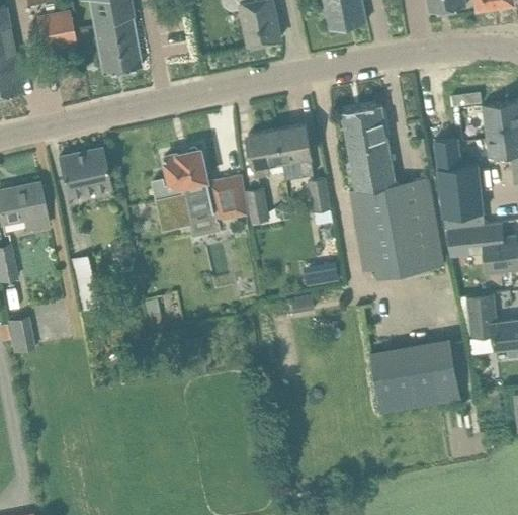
[(142,68),(138,48),(128,0),(78,0),(79,3),(89,1),(102,75),(142,68)]
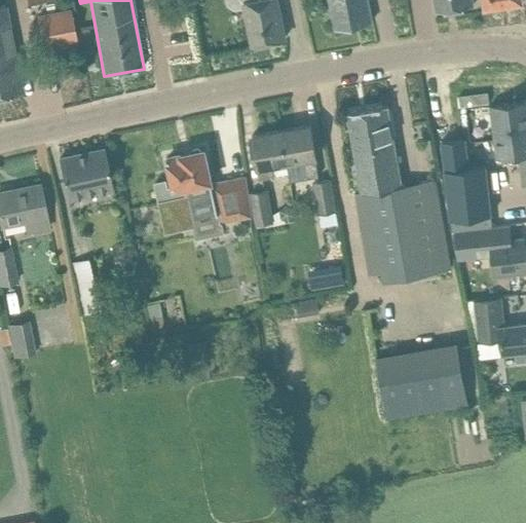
[(228,0),(229,6),(235,10),(246,8),(253,47),(285,41),(276,0),(271,0),(262,2),(261,0),(228,0)]
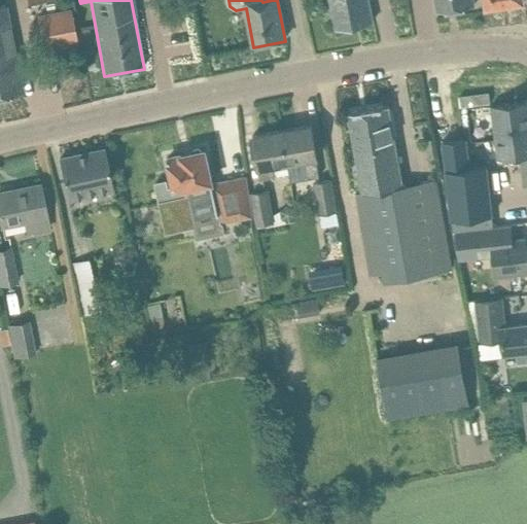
[(367,0),(329,0),(336,31),(374,24),(367,0)]
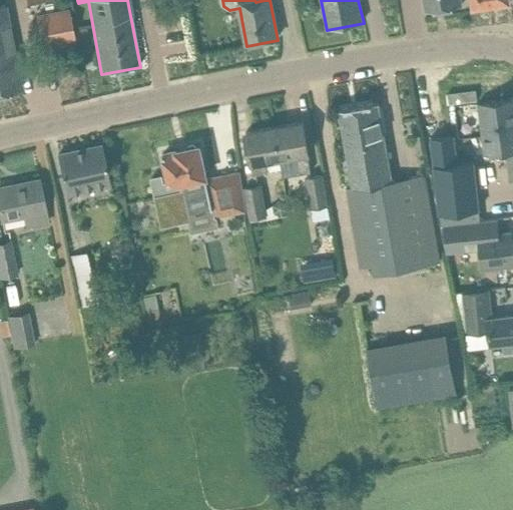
[(462,8),(460,0),(423,0),(426,14),(462,8)]
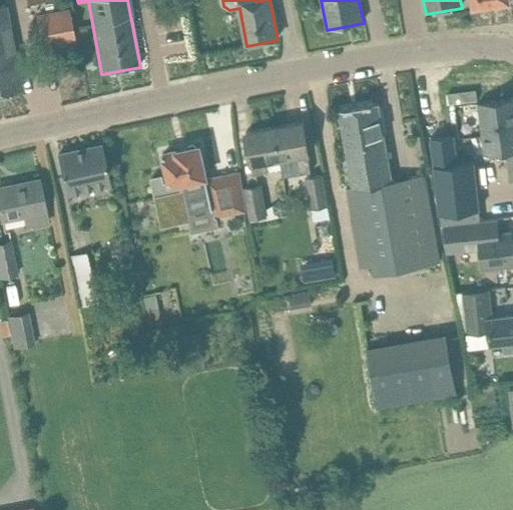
[(471,0),(473,10),(511,5),(510,0),(471,0)]
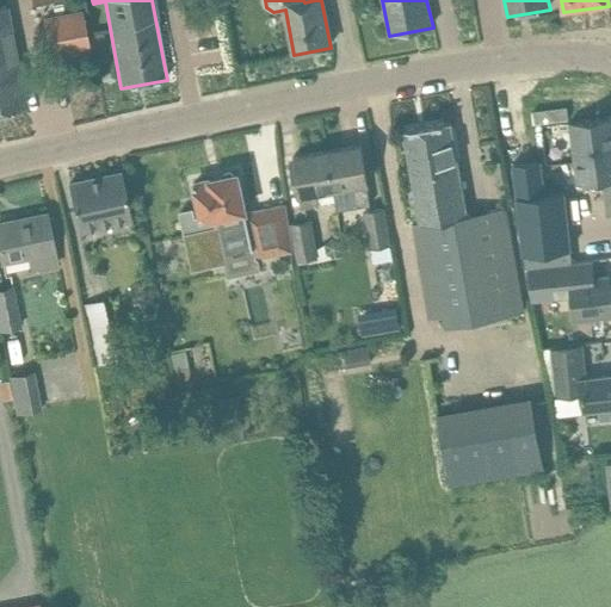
[(6,8),(0,8),(0,112),(26,107),(22,84),(6,8)]
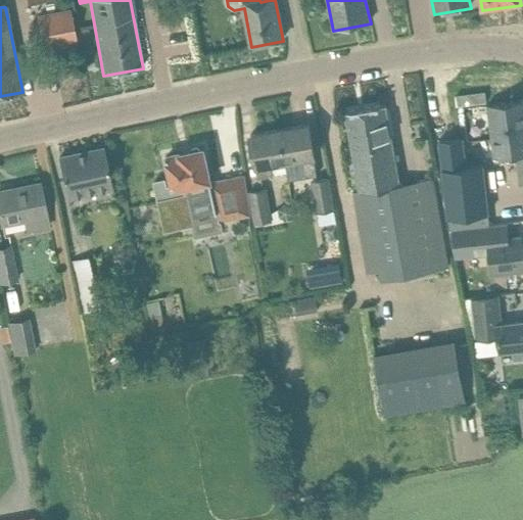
[(67,14),(37,20),(44,56),(75,50),(67,14)]
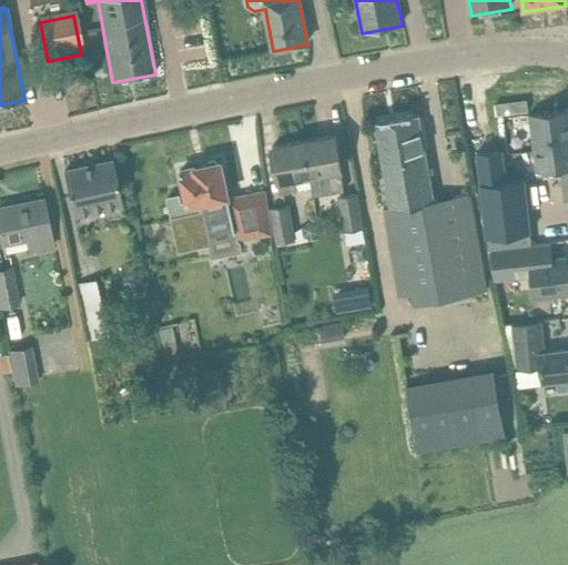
[(561,173),(565,203),(567,202),(567,111),(529,117),(533,139),(537,177),(561,173)]
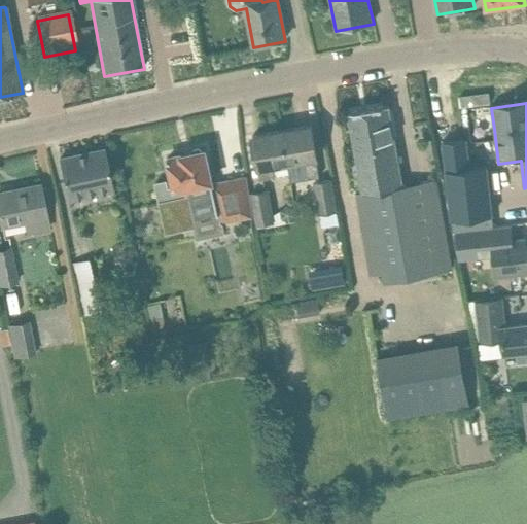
[(372,279),(381,277),(382,287),(453,273),(441,202),(436,182),(403,188),(389,107),(348,115),(362,195),(356,196),(361,228),(372,279)]
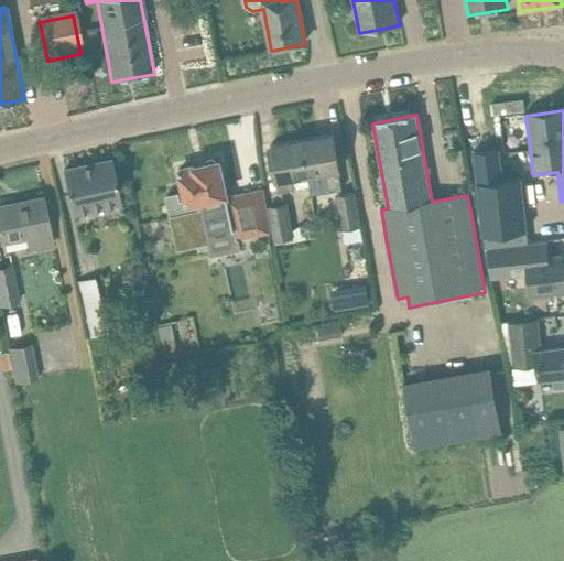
[(334,137),(300,143),(300,144),(306,177),(307,177),(312,197),(343,192),(338,172),(339,172),(337,159),(334,137)]
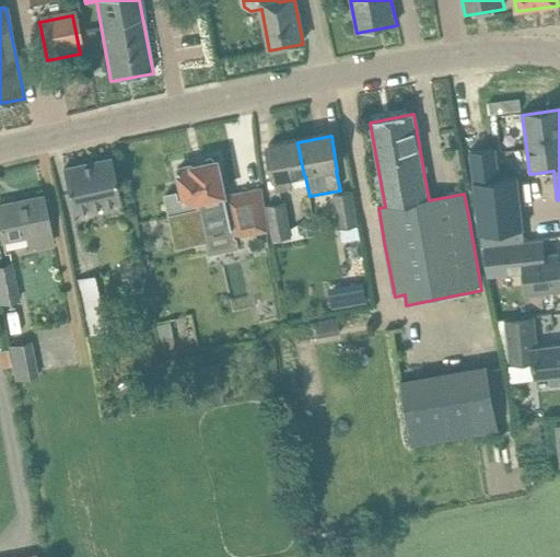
[(298,142),(268,148),(272,169),(277,194),(292,192),(290,180),(304,176),(298,143),(298,142)]
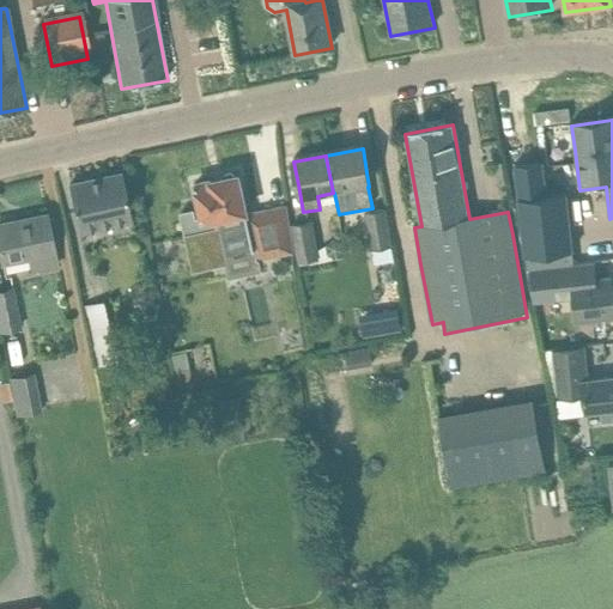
[(542,164),(515,168),(527,272),(529,272),(575,267),(566,195),(546,198),(542,164)]
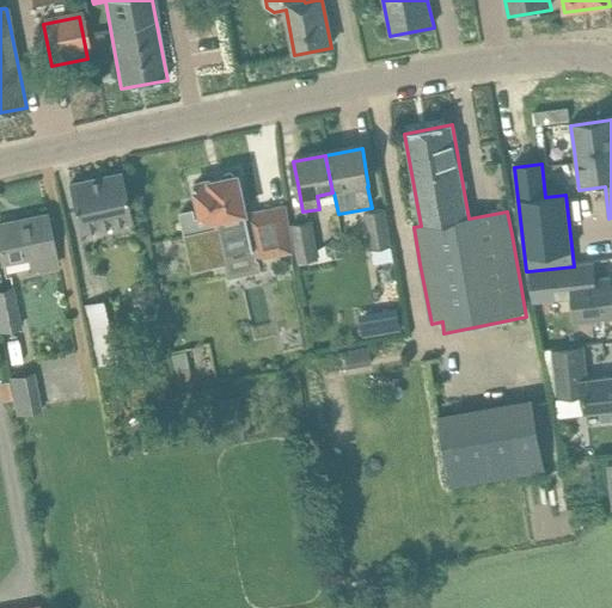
[(129,216),(126,198),(121,176),(69,186),(74,209),(79,228),(129,216)]
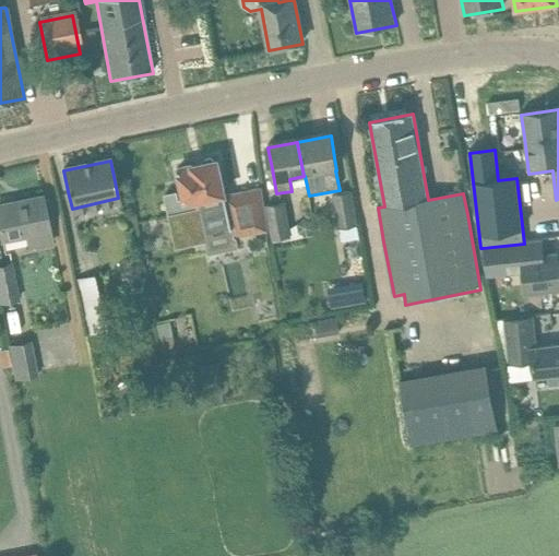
[(177,202),(167,204),(177,248),(205,243),(203,235),(234,228),(236,239),(266,233),(261,191),(244,194),(225,199),(217,162),(178,170),(182,191),(186,203),(178,205),(177,202)]
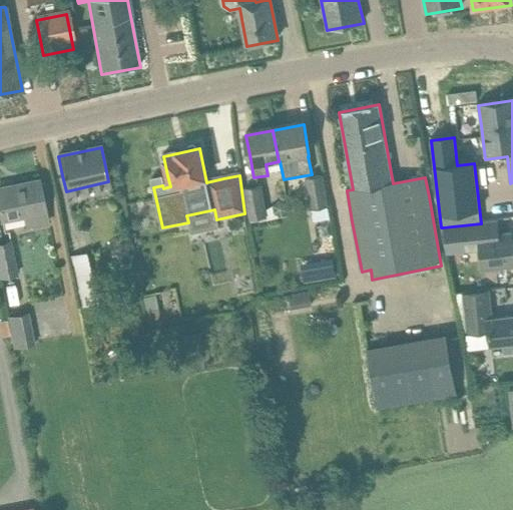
[(321,178),(305,181),(311,210),(327,207),(321,178)]
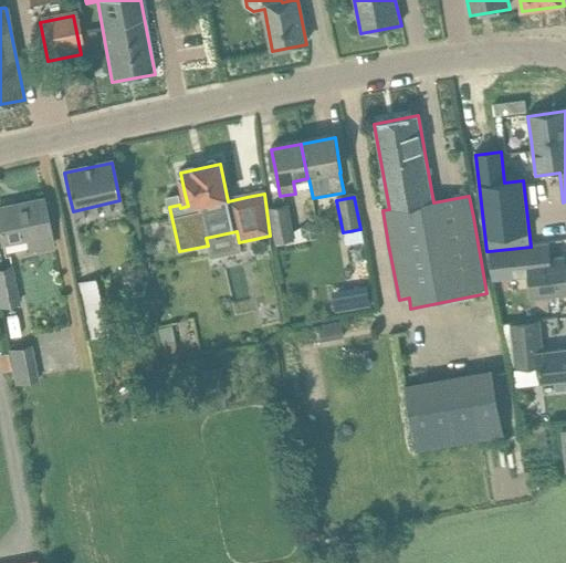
[(52,249),(48,228),(43,206),(18,211),(17,207),(0,210),(0,233),(3,246),(28,241),(30,254),(52,249)]
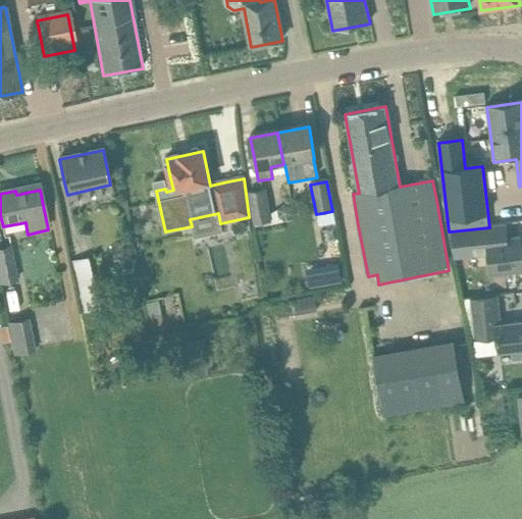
[(264,194),(248,197),(253,228),(269,225),(264,194)]
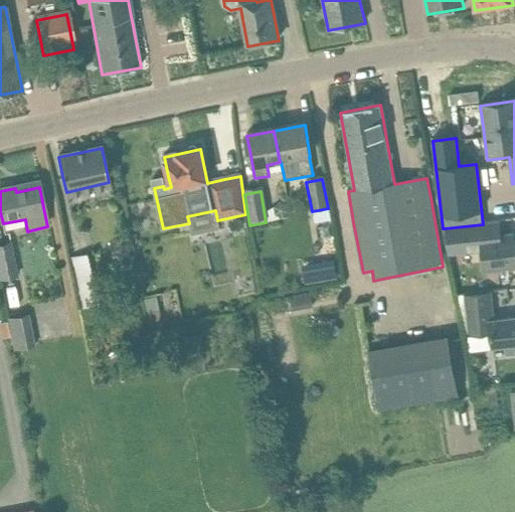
[(280,204),(274,209),(275,217),(283,220),(289,214),(287,206),(280,204)]
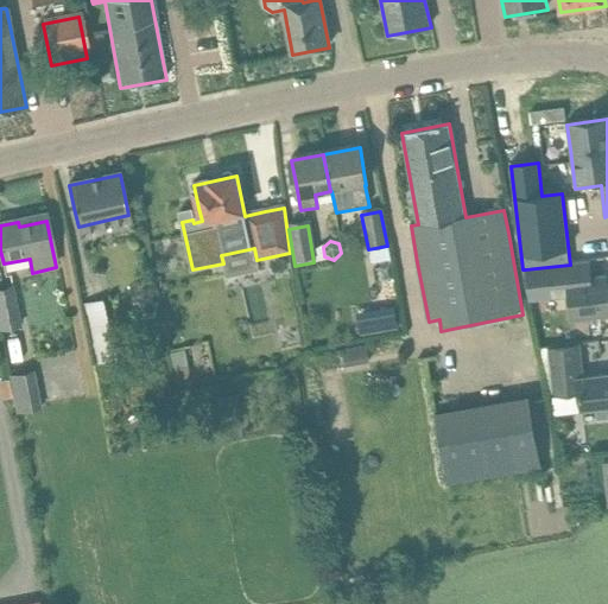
[(570,265),(525,269),(529,296),(529,300),(530,303),(533,302),(552,300),(552,293),(551,288),(551,287),(556,286),(569,285),(572,319),(583,318),(591,317),(607,315),(607,292),(607,279),(601,279),(600,280),(590,280),(590,275),(589,271),(588,262),(570,265)]
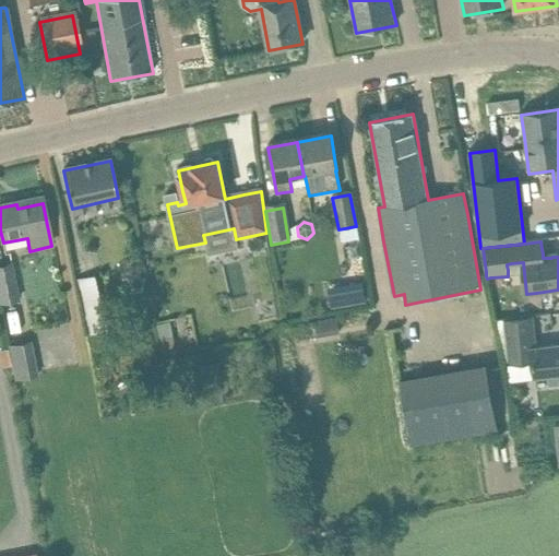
[(0,269),(0,305),(0,307),(19,303),(11,267),(0,269)]
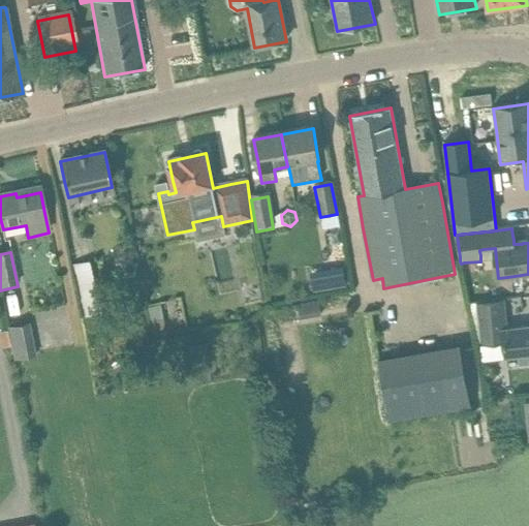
[(90,264),(73,268),(85,319),(100,315),(90,264)]
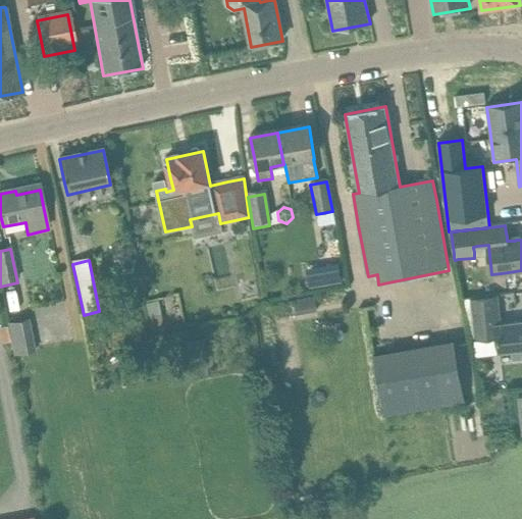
[(338,265),(326,267),(330,287),(342,284),(338,265)]
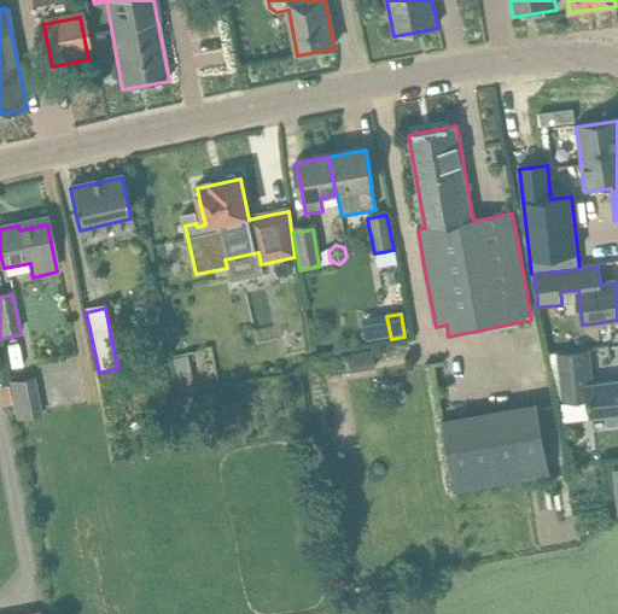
[(372,352),(348,357),(350,375),(375,370),(372,352)]
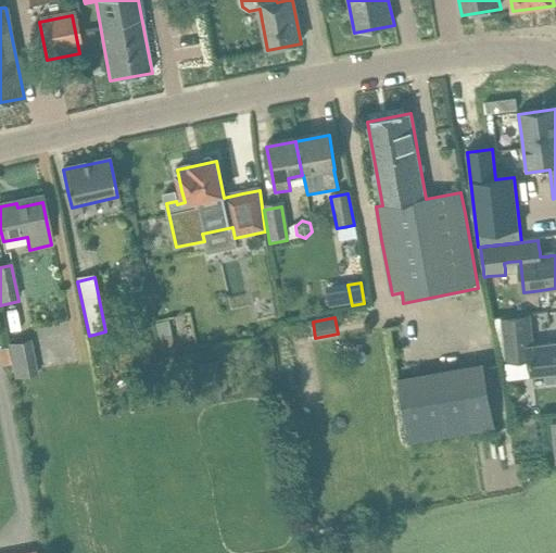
[(162,348),(192,343),(189,318),(158,323),(162,348)]
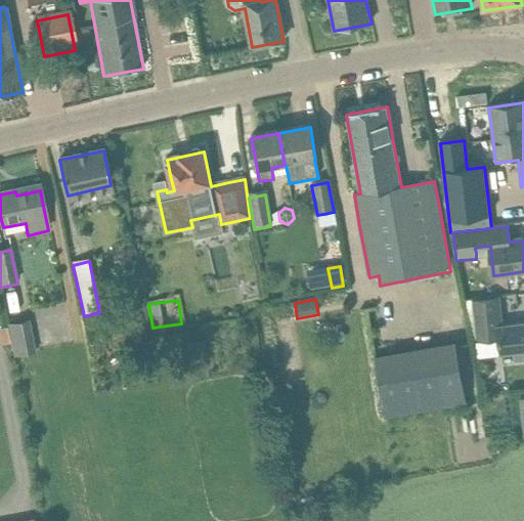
[(523,326),(501,329),(498,301),(473,304),(473,302),(465,303),(474,344),(480,344),(500,341),(503,354),(516,352),(517,361),(523,360),(523,326)]
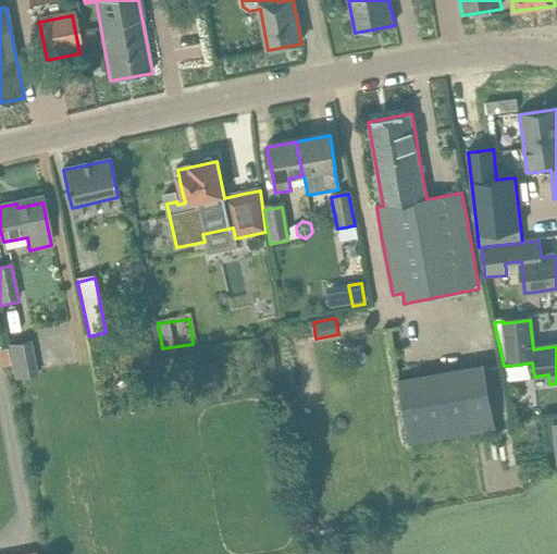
[(38,376),(32,343),(5,347),(12,381),(38,376)]
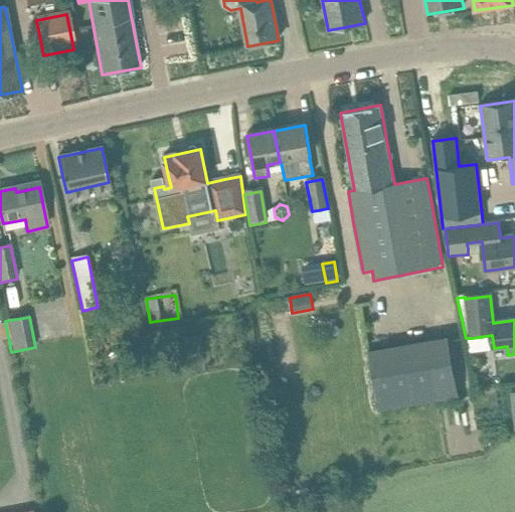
[(451,337),(370,350),(380,410),(461,396),(451,337)]
